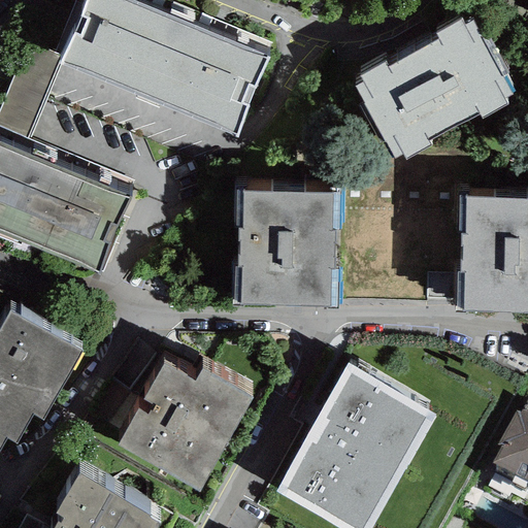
[(73,0),(54,50),(61,53),(60,56),(236,128),(268,50),(144,0),(73,0)]
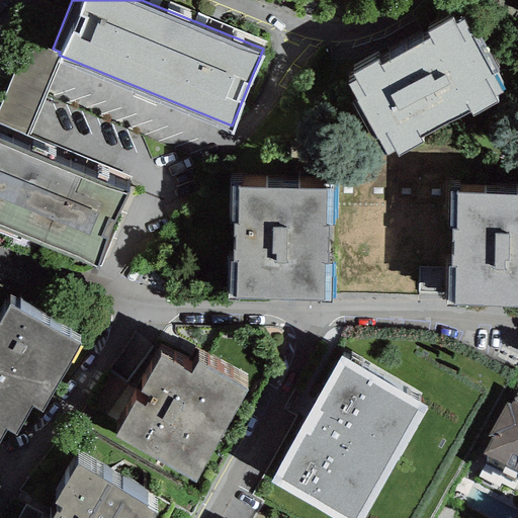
[(453,19),(427,33),(430,39),(380,65),(378,61),(353,75),(356,81),(349,85),(386,157),(395,152),(398,157),(423,144),(419,138),(469,111),(471,117),(499,103),(495,96),(502,93),(493,76),(500,72),(481,35),(473,39),(463,21),(456,25),(453,19)]
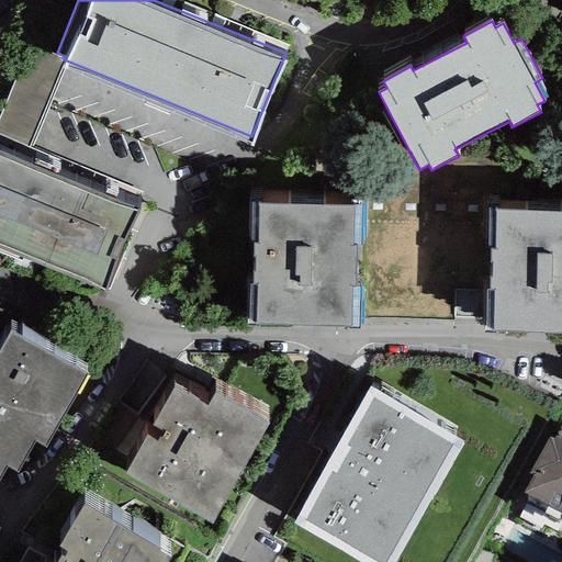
[(0,240),(104,284),(138,202),(0,145),(0,240)]
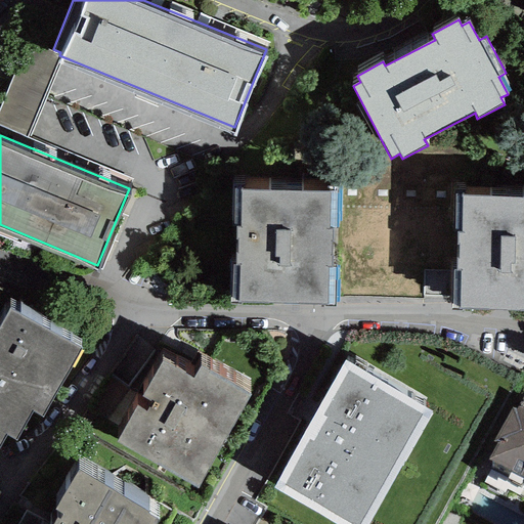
[(338,192),(241,190),(241,188),(234,188),(233,224),(236,225),(235,264),(232,264),(231,305),(241,305),(241,303),(325,304),(325,306),(335,306),(336,267),(332,267),(333,229),(337,229),(338,192)]
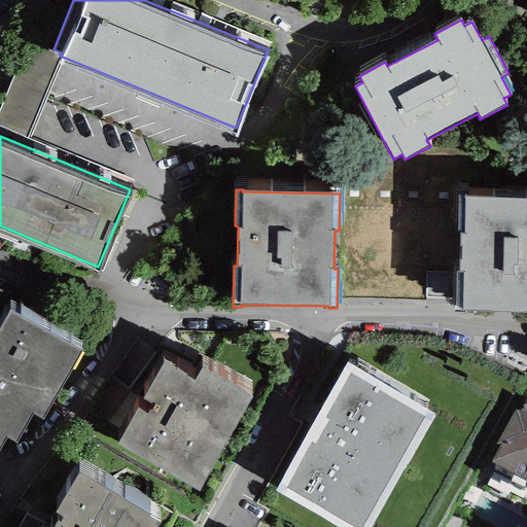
[(526,200),(464,199),(465,194),(458,194),(457,234),(460,234),(459,272),(455,272),(454,314),(464,314),(464,311),(526,312),(526,200)]
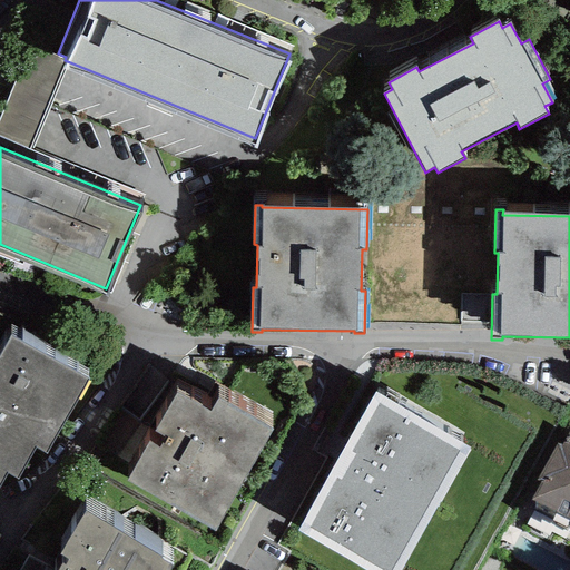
[(87,379),(10,336),(0,353),(0,483),(6,473),(16,479),(35,446),(45,453),(87,379)]
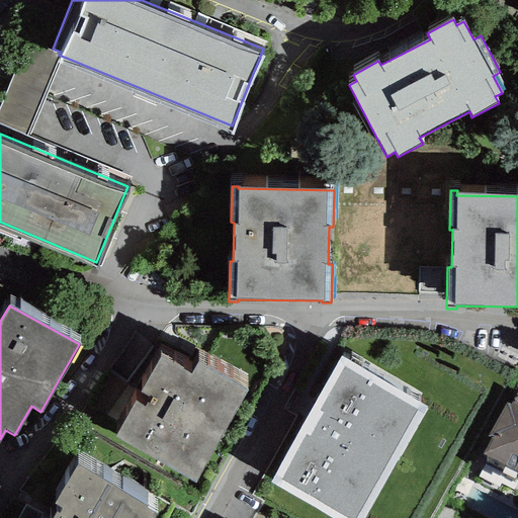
[(191,374),(160,357),(141,392),(151,398),(145,408),(136,402),(115,437),(195,483),(247,391),(198,362),(191,374)]
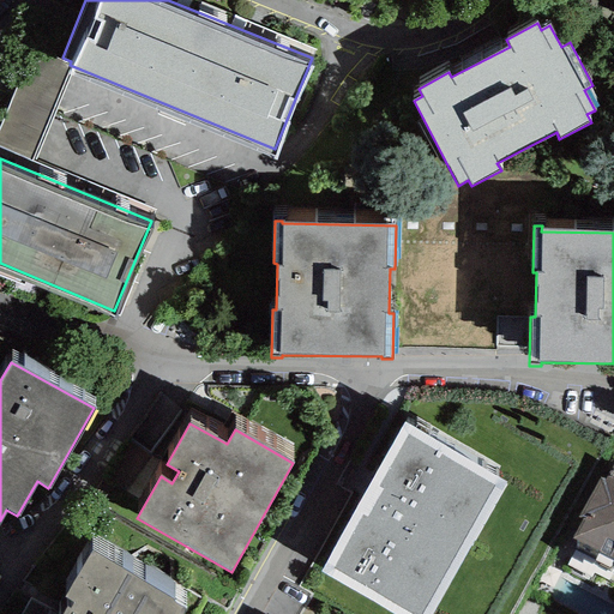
[(431,613),(507,483),(404,423),(319,572),(392,613),(431,613)]
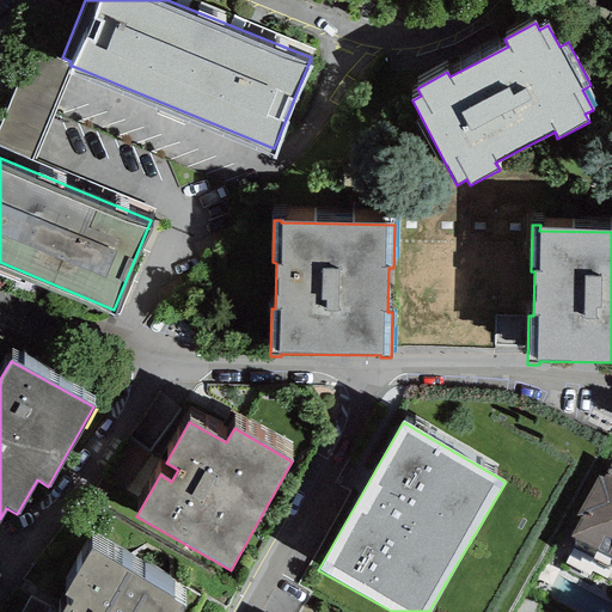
[(611,458),(601,477),(598,476),(576,515),(581,518),(571,536),(611,557),(611,458)]
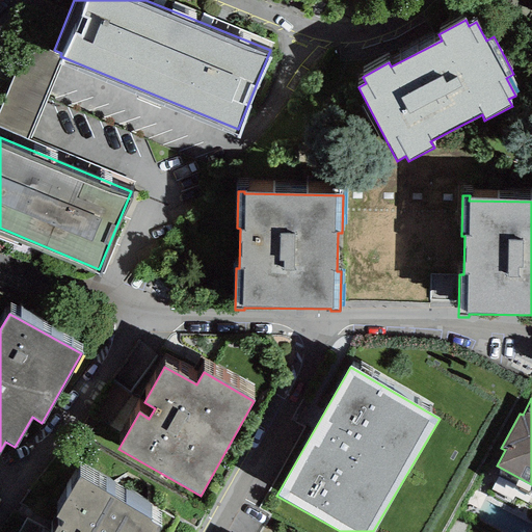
[(153,520),(80,478),(56,519),(61,521),(55,531),(159,531),(162,528),(152,522),(153,520)]
